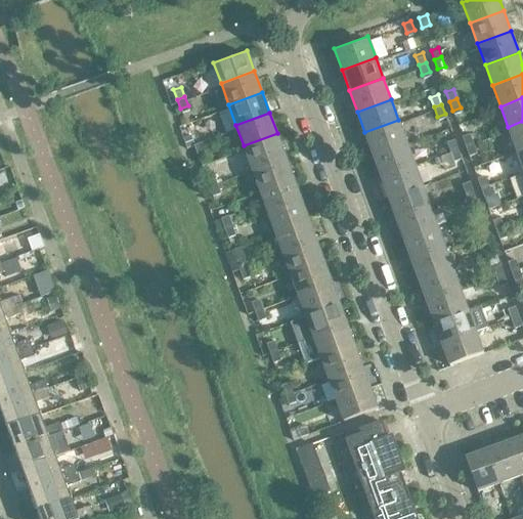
[(406,140),(398,120),(364,132),(373,153),(406,140)]
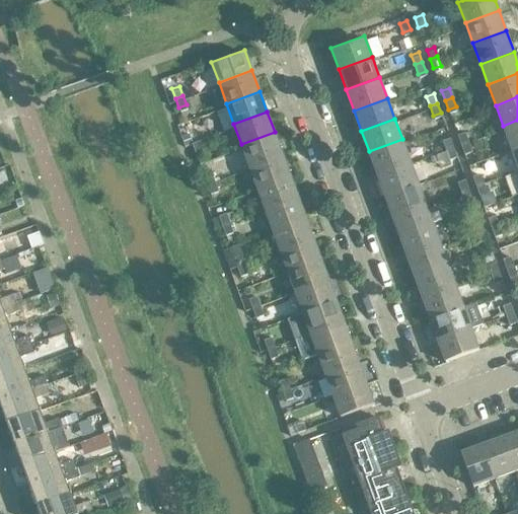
[(517,143),(517,120),(503,126),(511,147),(517,143)]
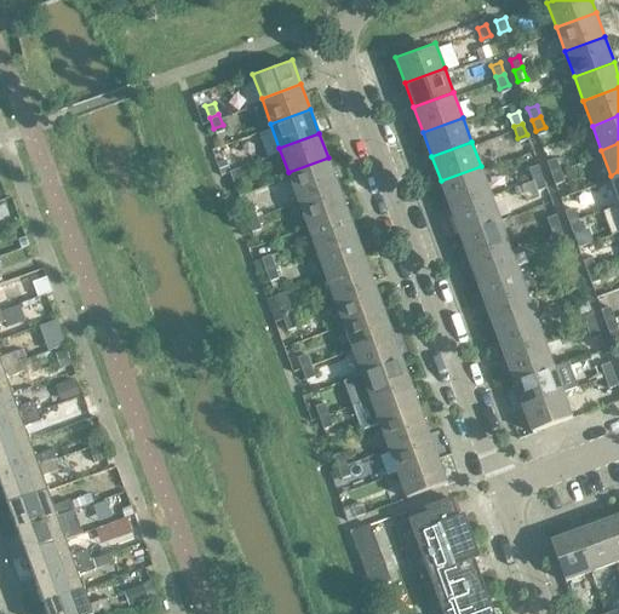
[(236,164),(233,153),(223,155),(228,167),(236,164)]
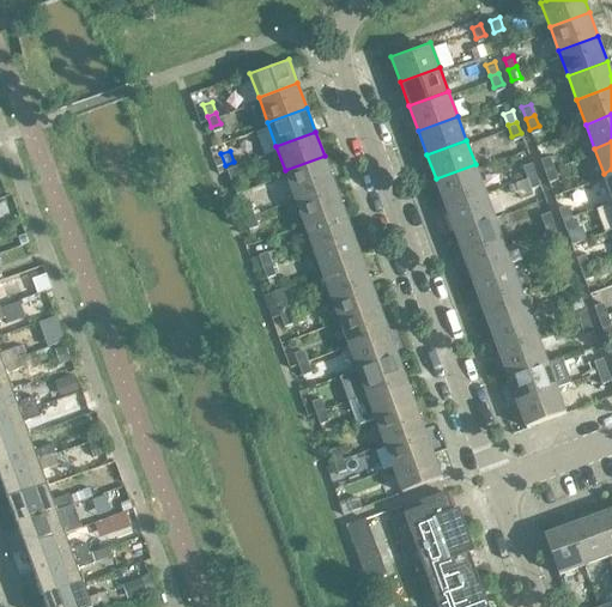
[(552,164),(549,153),(539,156),(544,168),(552,164)]
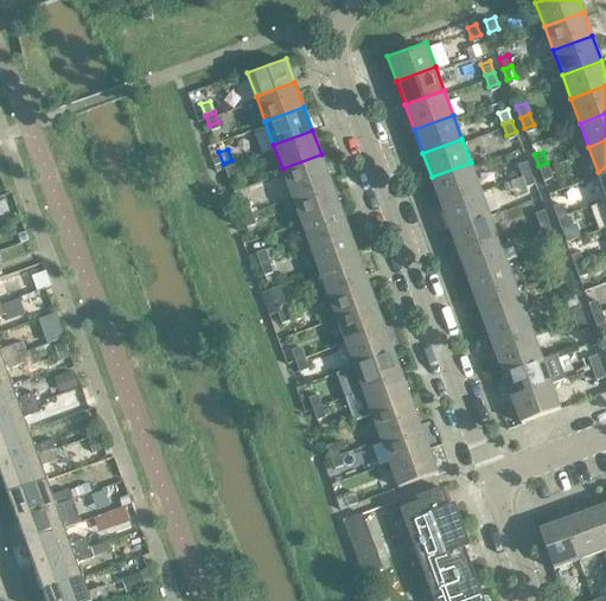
[(330,179),(321,154),(282,168),(291,193),(330,179)]
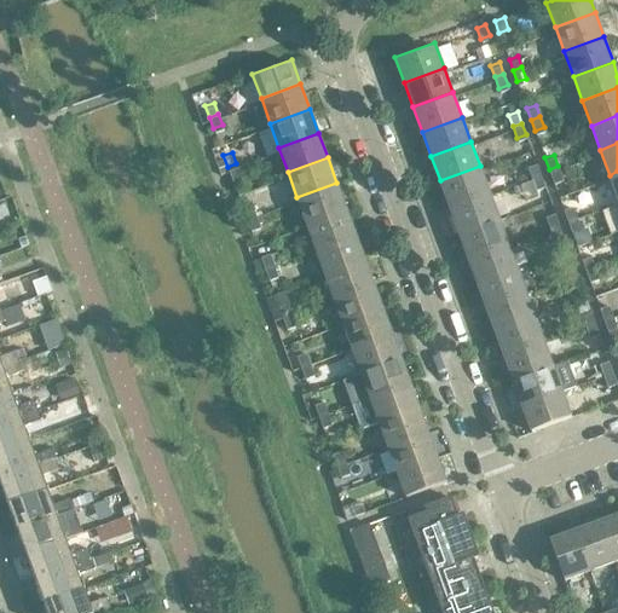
[(539,172),(536,161),(526,165),(531,175),(539,172)]
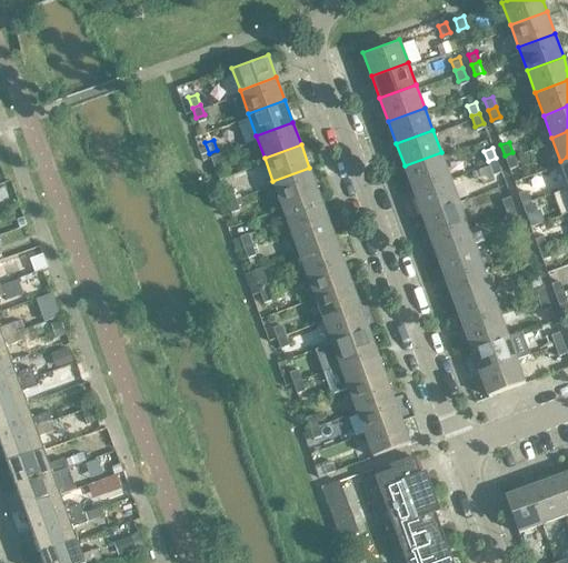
[(221,160),(217,150),(209,153),(212,163),(221,160)]
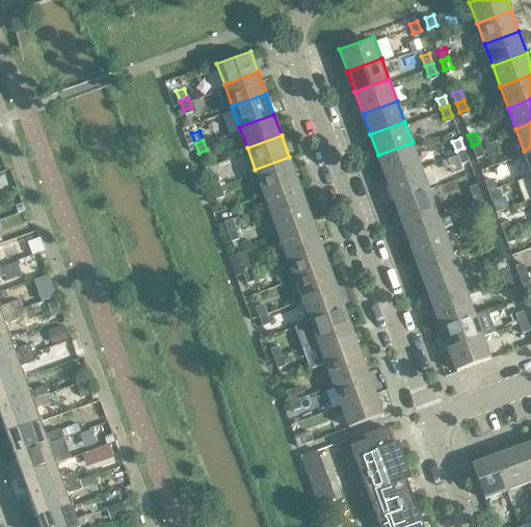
[(420,164),(413,142),(378,155),(386,177),(420,164)]
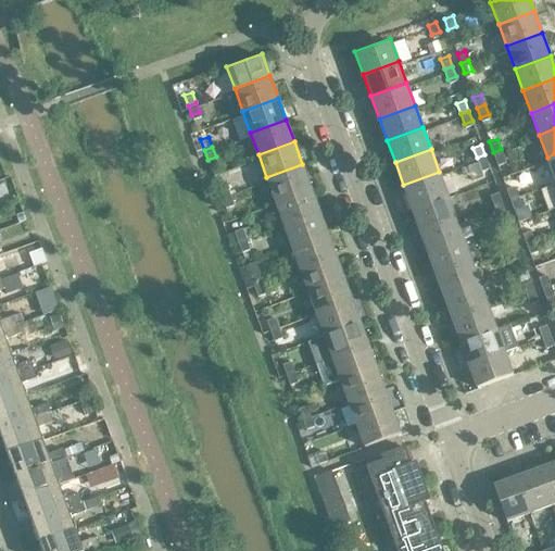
[(505,159),(501,149),(493,152),(496,162),(505,159)]
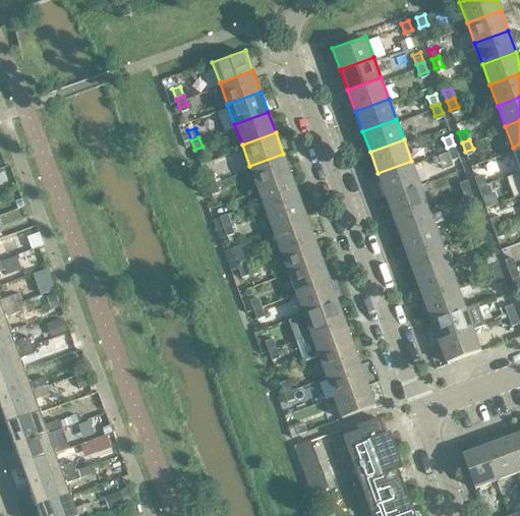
[(458,155),(454,145),(447,148),(450,158),(458,155)]
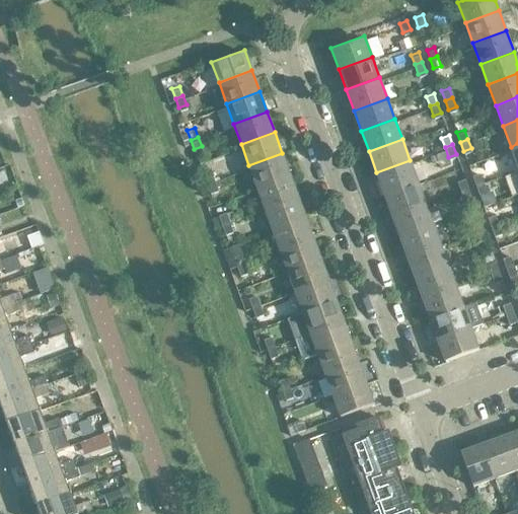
[(290,173),(282,153),(248,165),(256,186),(290,173)]
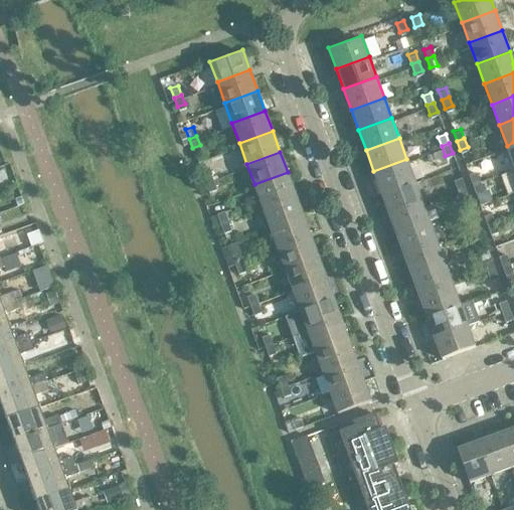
[(413,179),(406,159),(373,171),(381,191),(413,179)]
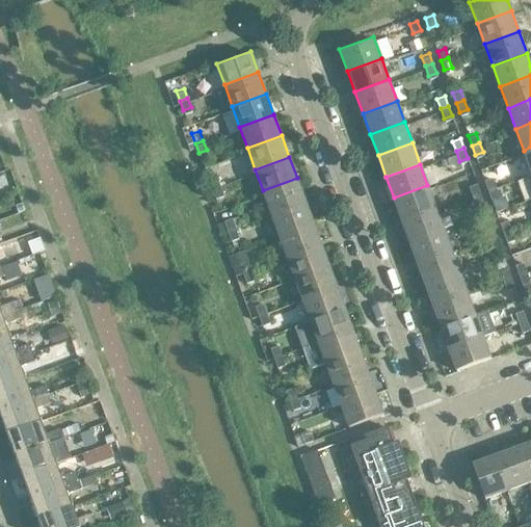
[(218,183),(215,173),(207,176),(211,186),(218,183)]
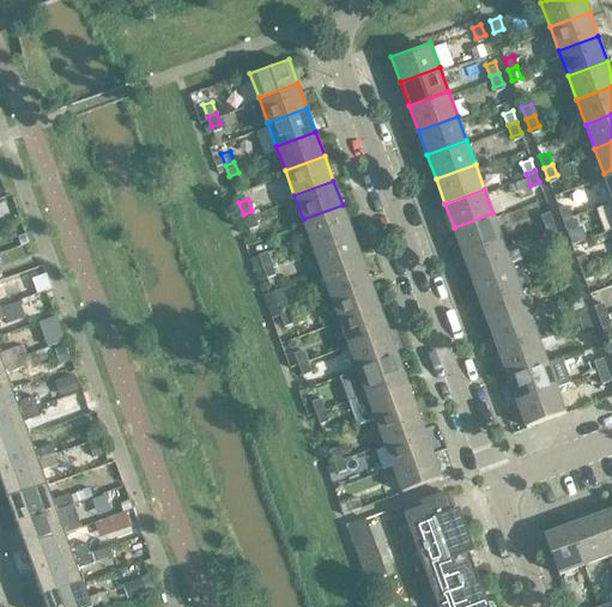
[(570,213),(567,201),(557,205),(562,217),(570,213)]
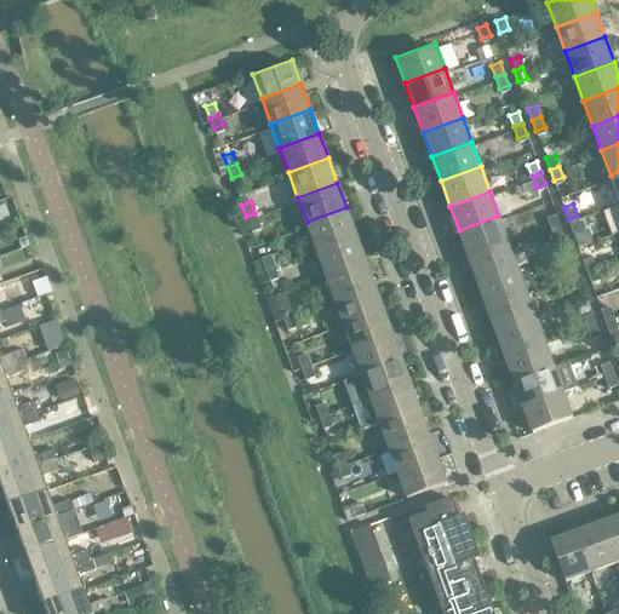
[(355,233),(347,207),(307,222),(315,247),(355,233)]
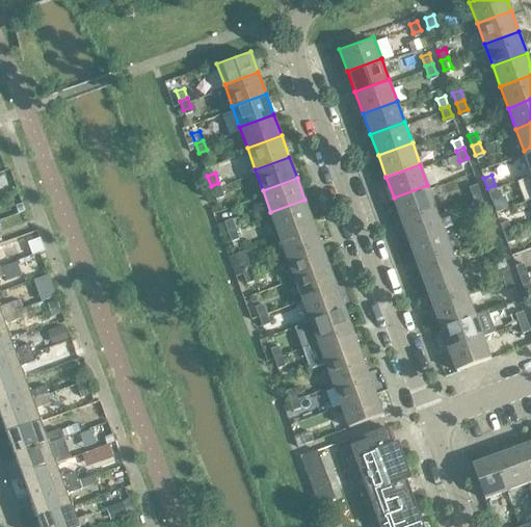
[(479,190),(476,181),(468,184),(472,193),(479,190)]
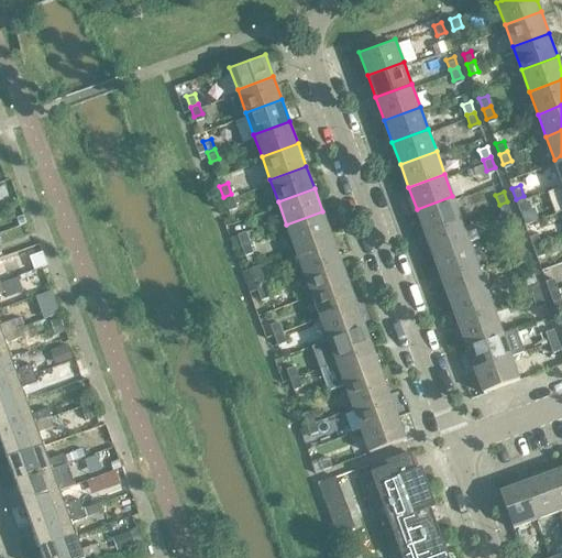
[(234,204),(231,194),(223,197),(227,207),(234,204)]
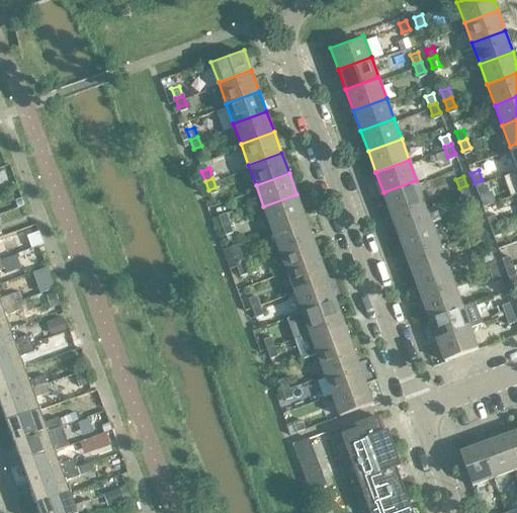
[(424,201),(416,180),(383,192),(391,214),(424,201)]
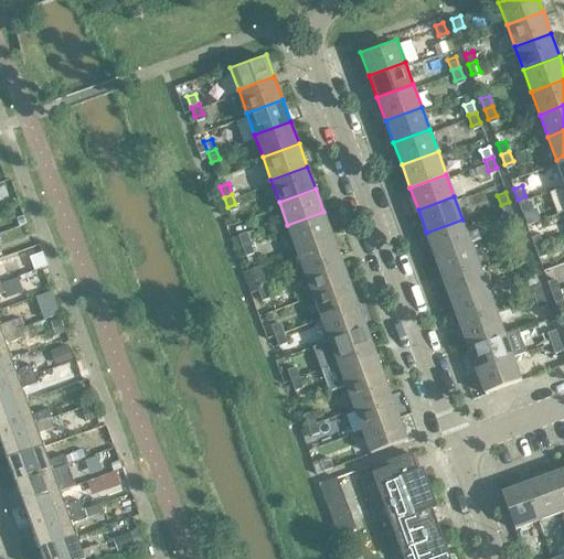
[(530,206),(525,196),(518,200),(521,210),(530,206)]
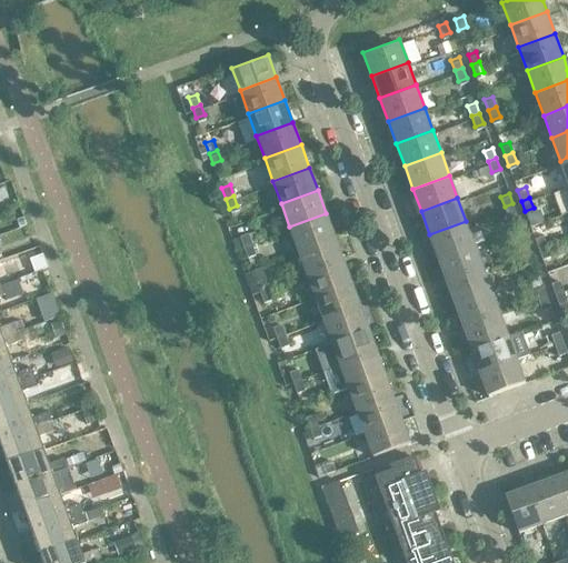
[(517,214),(512,203),(505,207),(508,217),(517,214)]
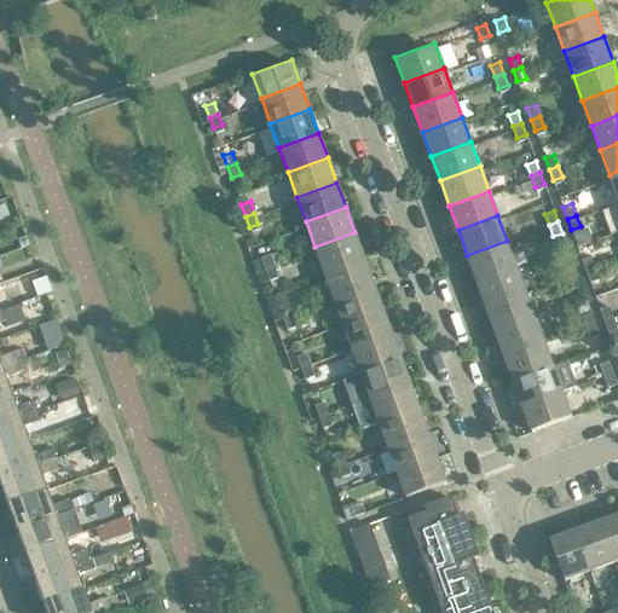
[(364,256),(354,232),(315,247),(324,271),(364,256)]
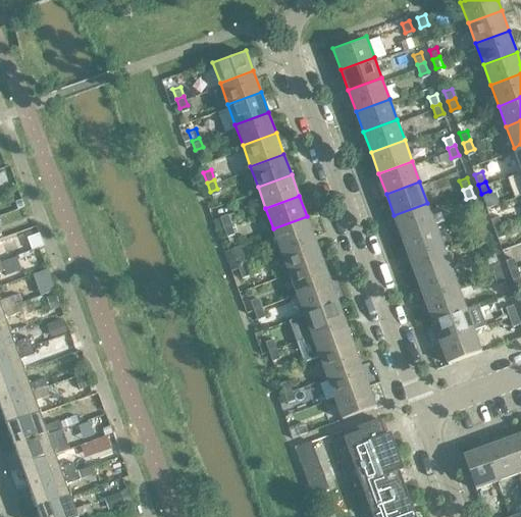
[(434,223),(427,203),(394,215),(402,236),(434,223)]
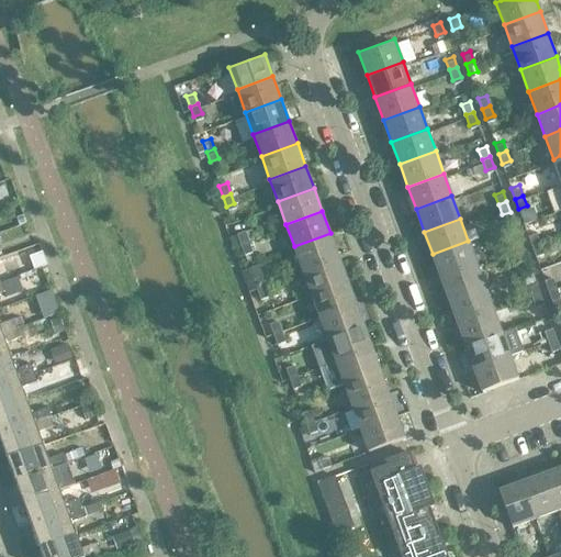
[(247,238),(244,227),(235,231),(238,241),(247,238)]
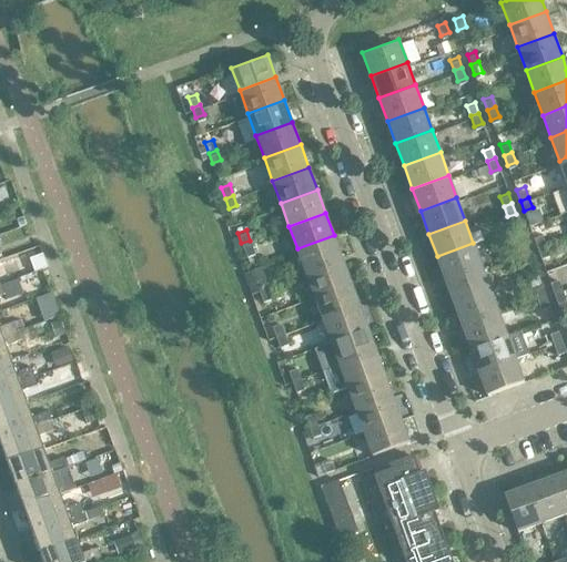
[(545,243),(542,232),(533,235),(537,245),(545,243)]
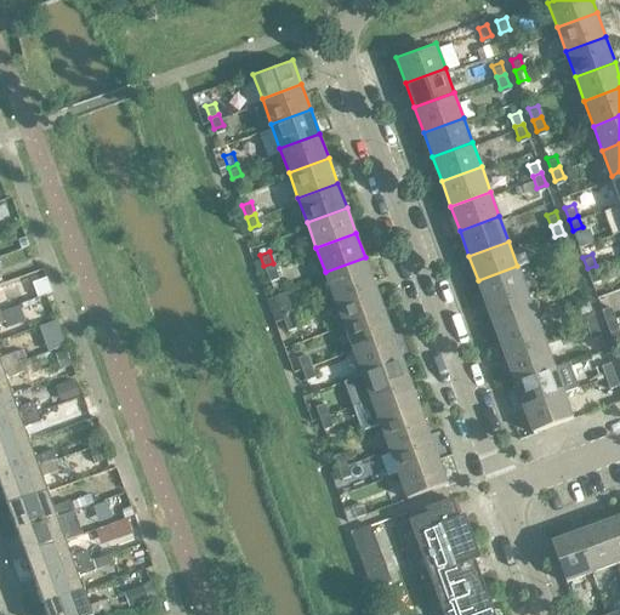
[(374,283),(365,257),(325,272),(334,297),(374,283)]
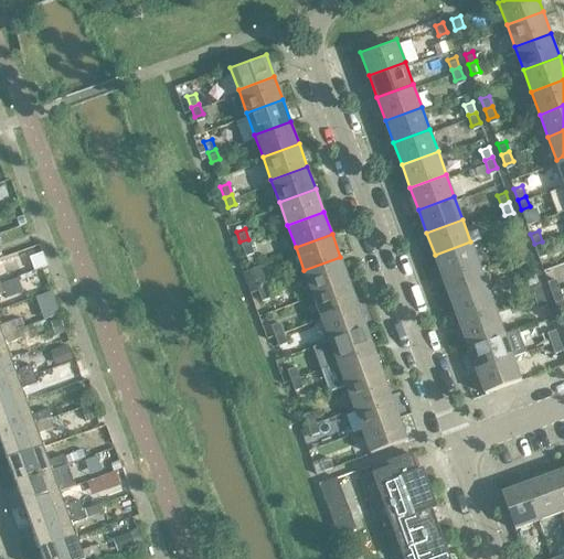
[(525,247),(522,237),(513,240),(518,250),(525,247)]
